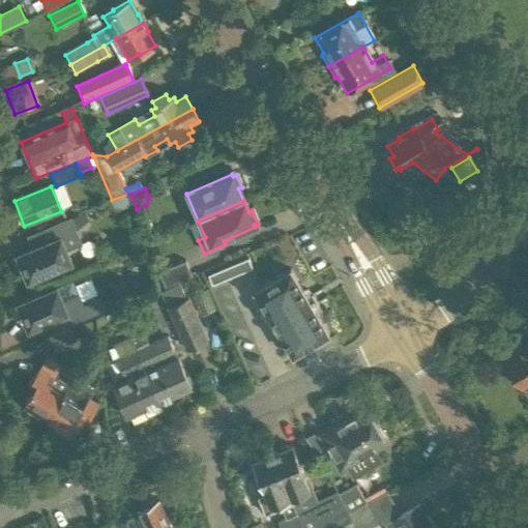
[(47,230),(52,241),(17,256),(20,263),(18,264),(23,276),(25,275),(27,282),(70,263),(65,252),(80,245),(75,232),(88,223),(84,214),(47,230)]
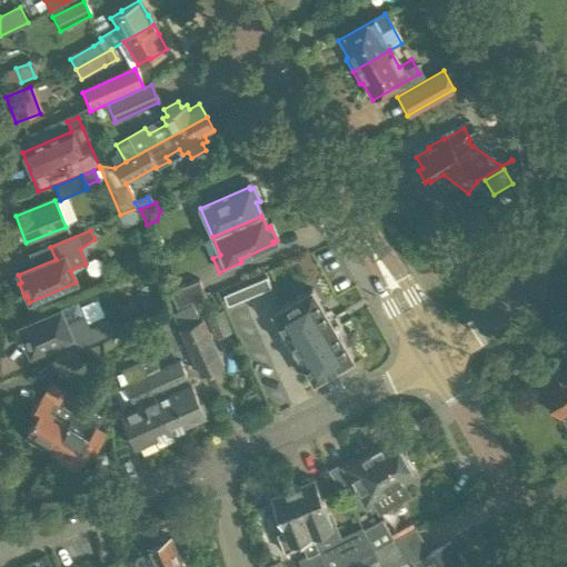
[(266,279),(222,297),(227,308),(269,289),(266,279)]
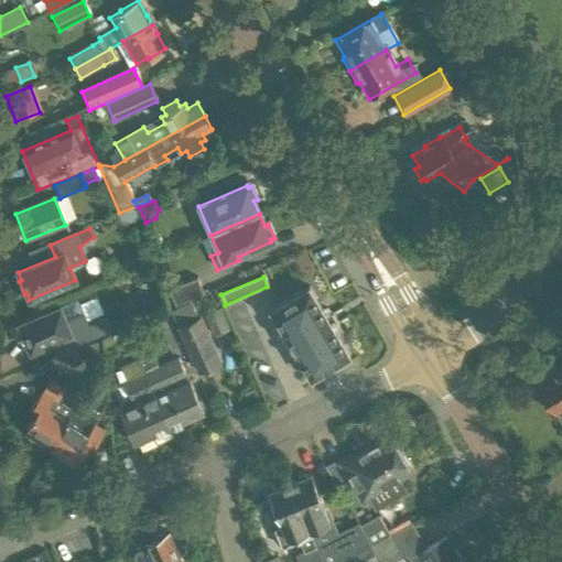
[(168,291),(174,307),(203,295),(196,279),(168,291)]
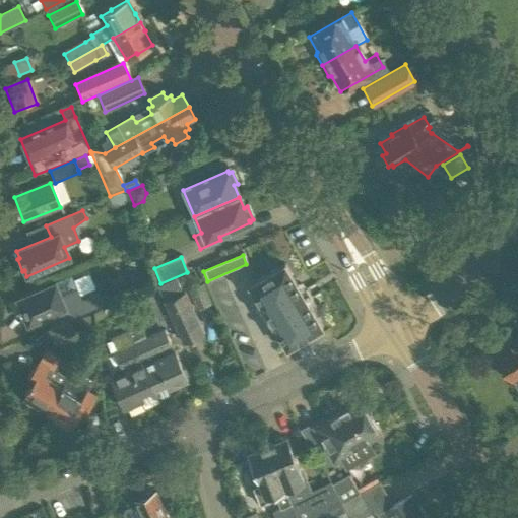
[(286,349),(321,329),(306,302),(311,299),(306,288),(300,293),(283,266),(249,286),(286,349)]
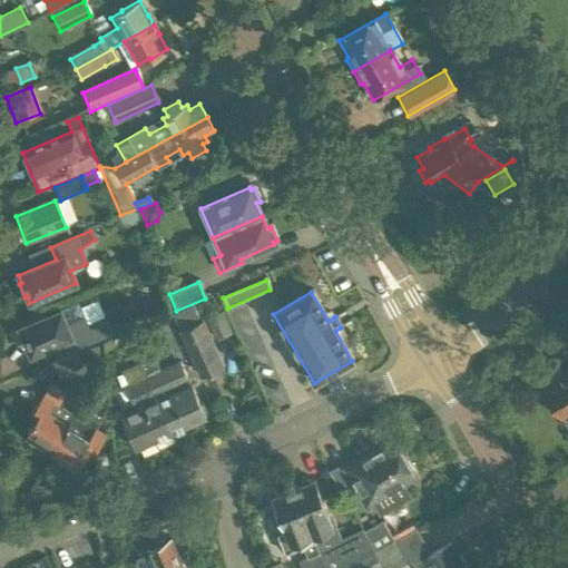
[(140,307),(150,316),(158,306),(148,299),(140,307)]
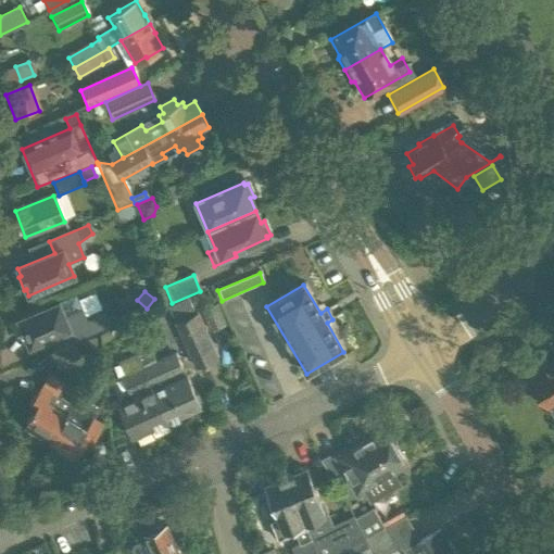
[(50,338),(54,350),(108,328),(103,315),(86,323),(80,312),(74,297),(59,303),(19,320),(24,334),(22,335),(26,344),(28,343),(29,347),(50,338)]
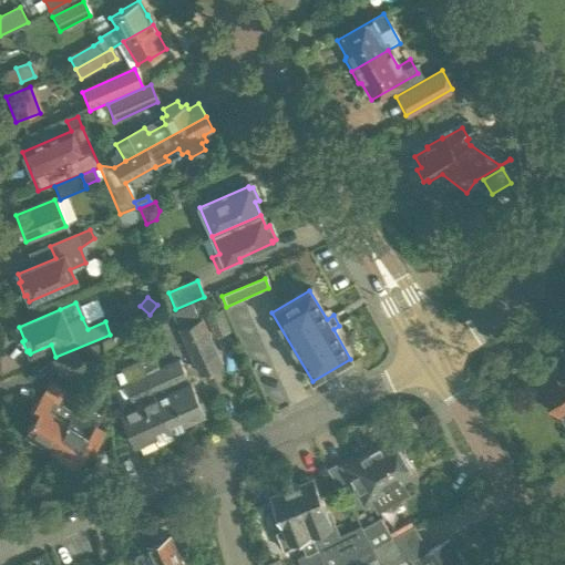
[(171,314),(199,376),(222,366),(201,319),(197,320),(191,305),(171,314)]
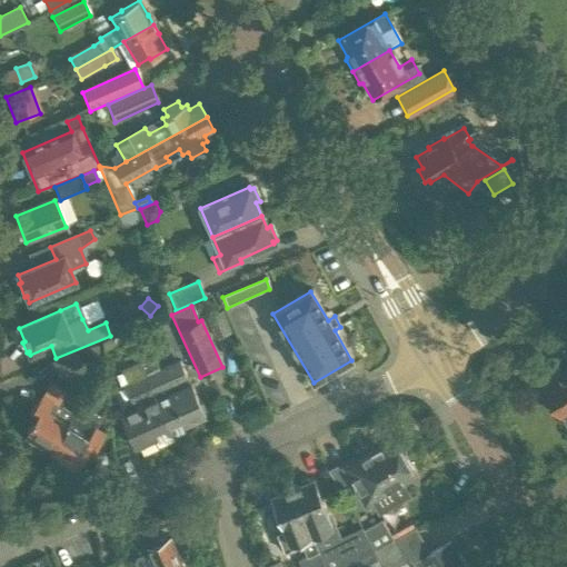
[(202,312),(215,341),(230,334),(218,306),(202,312)]
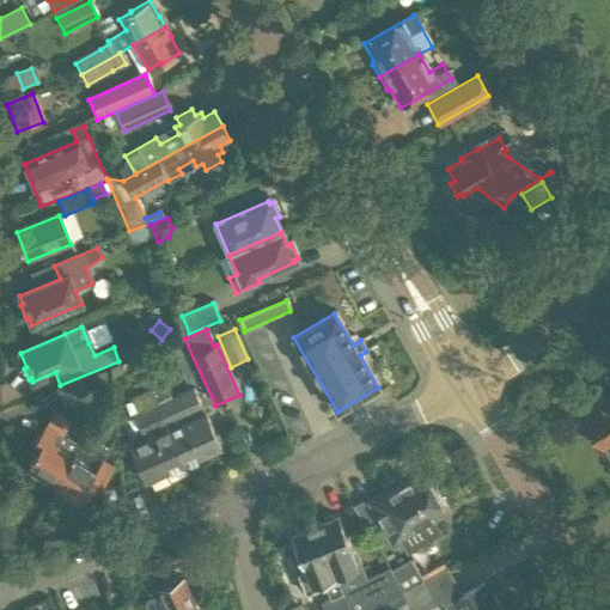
[(90,376),(92,389),(105,388),(104,373),(90,376)]
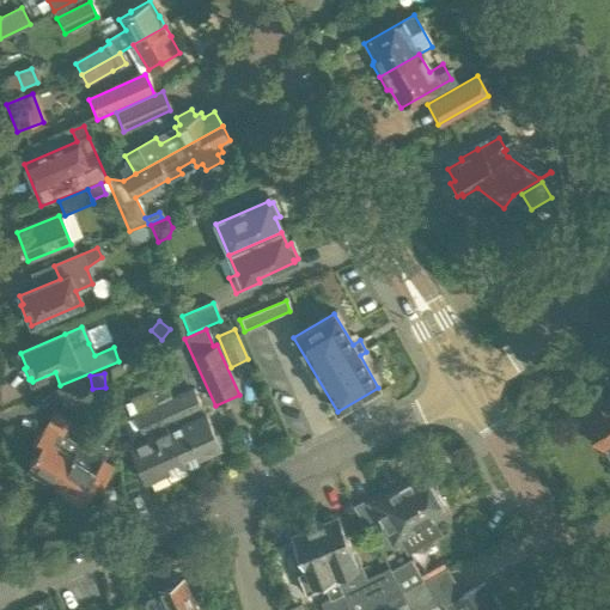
[(55,390),(62,406),(86,395),(79,379),(55,390)]
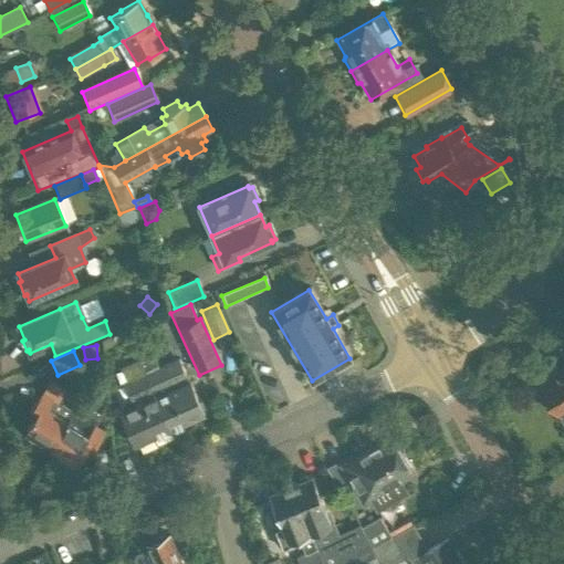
[(153,358),(139,364),(169,431),(204,417),(201,411),(204,410),(199,401),(197,403),(188,383),(174,389),(171,382),(185,376),(178,361),(158,369),(153,358)]
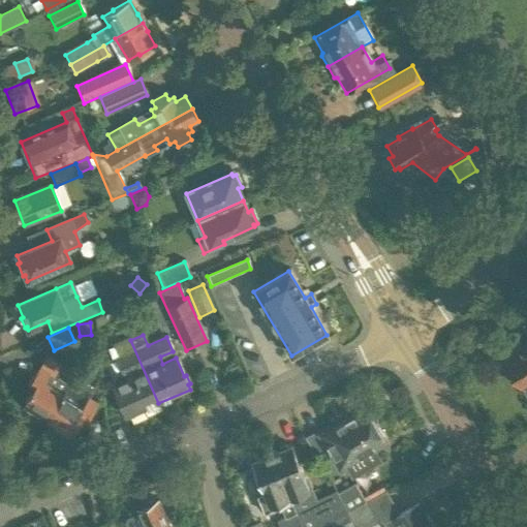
[(158,403),(130,340),(129,338),(113,345),(118,359),(115,360),(122,374),(130,370),(133,376),(113,385),(121,404),(118,405),(122,414),(124,413),(126,417),(158,403)]
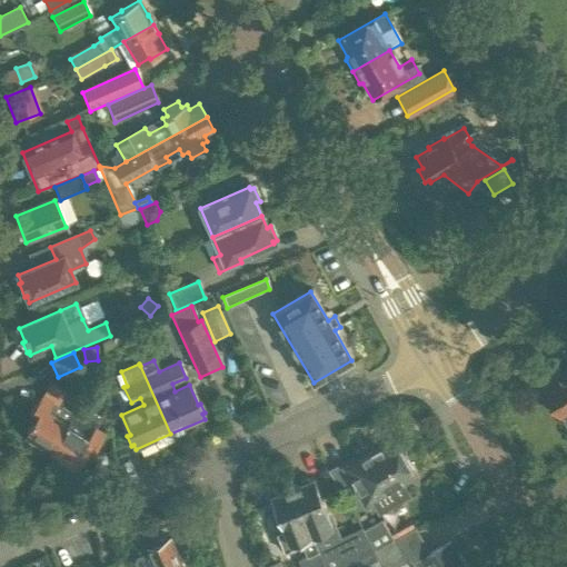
[(566,374),(563,377),(556,365),(536,377),(566,429),(566,428),(566,374)]
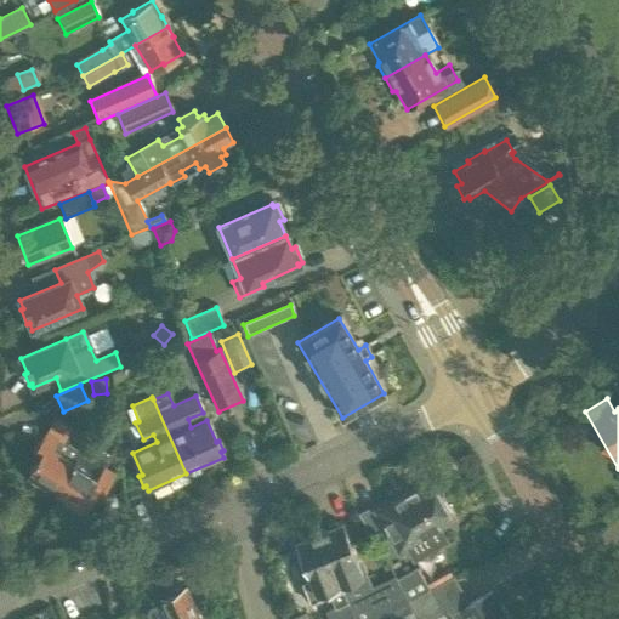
[(35,461),(26,476),(29,478),(30,483),(35,486),(40,486),(50,492),(52,497),(58,497),(68,503),(69,507),(74,511),(79,510),(83,512),(92,498),(97,501),(113,476),(102,469),(107,460),(84,446),(78,453),(60,442),(45,432),(29,458),(35,461)]
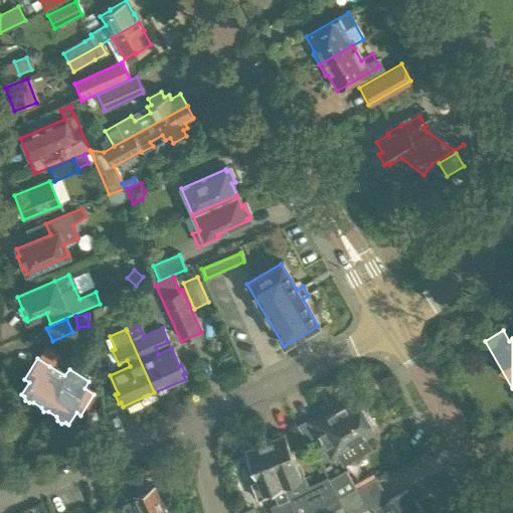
[(330,458),(334,456),(329,447),(338,441),(334,434),(365,414),(355,397),(310,423),(299,431),(313,457),(325,450),(330,458)]
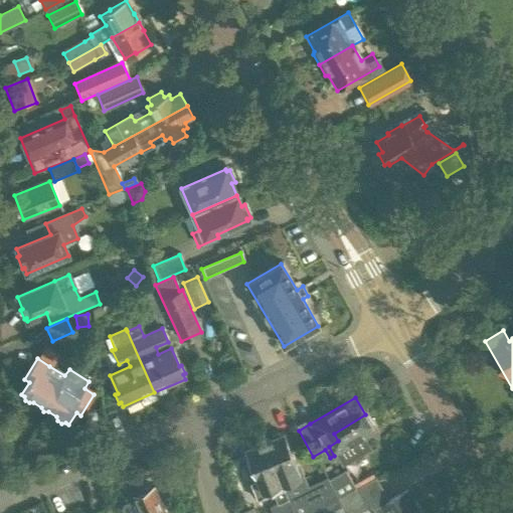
[(338,441),(329,447),(341,466),(369,450),(362,440),(375,432),(365,414),(334,434),(338,441)]
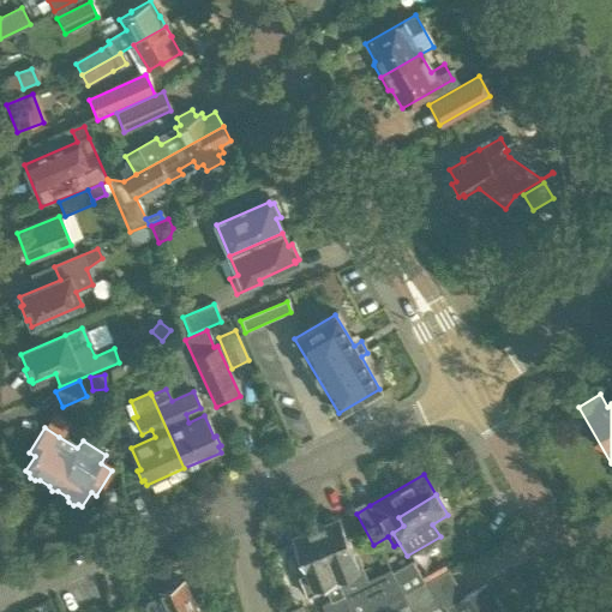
[(323,526),(316,529),(348,611),(369,611),(402,597),(389,575),(363,587),(337,520),(335,521),(331,519),(324,522),(323,526)]
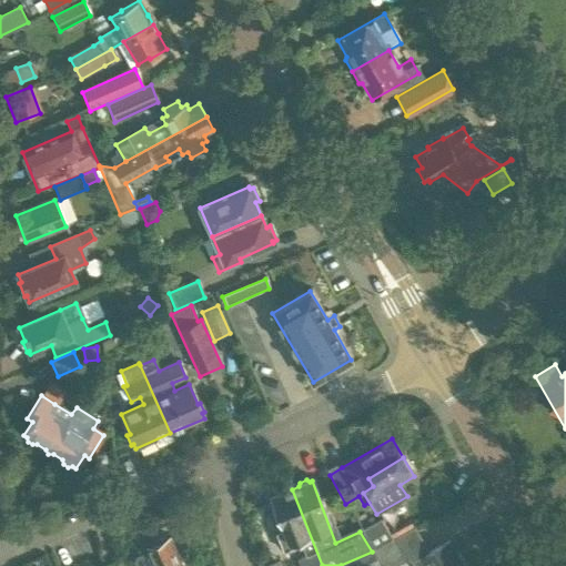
[(331,497),(337,493),(331,483),(324,486),(331,497)]
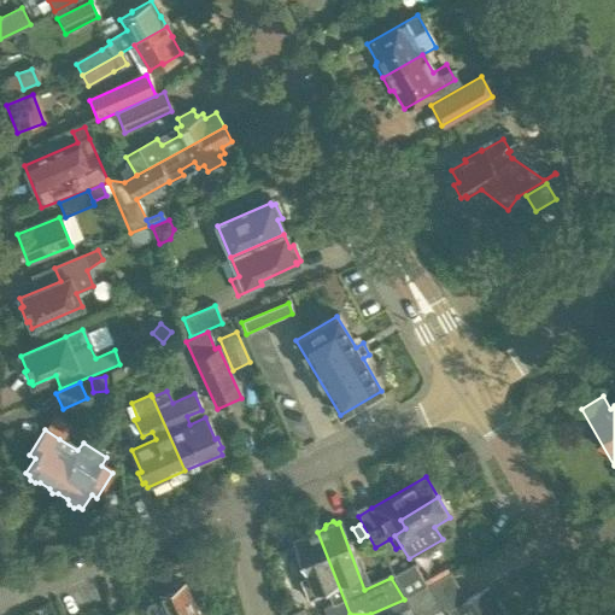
[(350,614),(317,532),(309,534),(305,533),(298,536),(297,539),(294,540),(299,556),(292,560),(308,601),(327,593),(332,605),(323,610),(324,614),(350,614)]
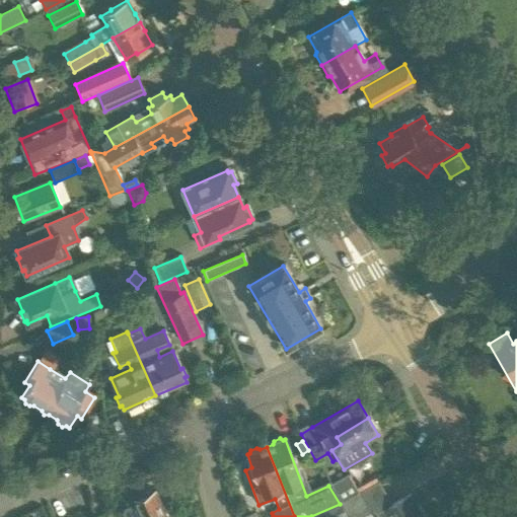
[(349,475),(333,485),(342,502),(358,493),(349,475)]
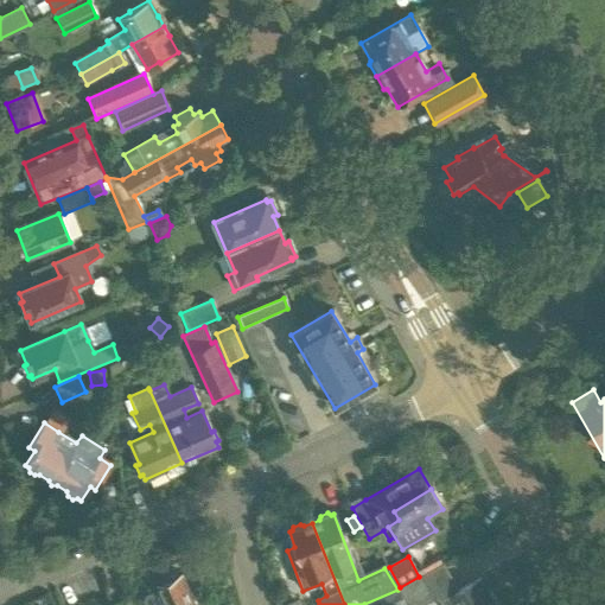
[(145,597),(144,604),(193,604),(182,577),(183,577),(183,575),(177,578),(173,575),(167,579),(166,583),(155,587),(155,588),(157,588),(158,591),(145,597)]
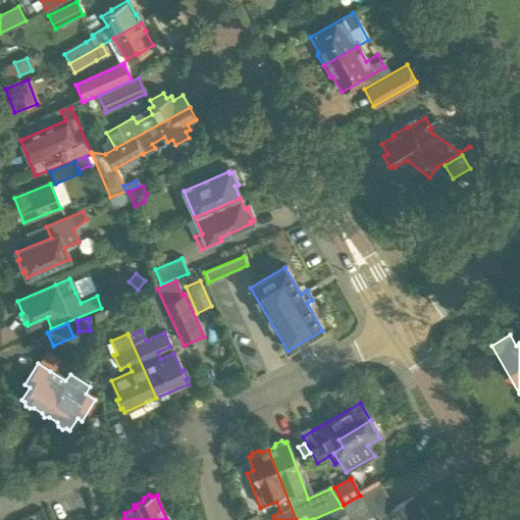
[(343,507),(350,519),(367,519),(374,516),(362,496),(343,507)]
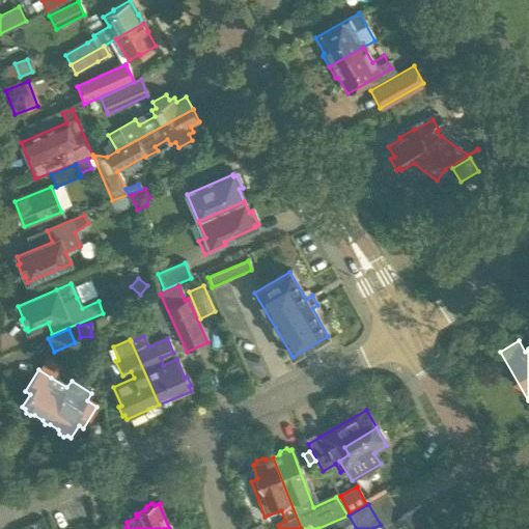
[(430,528),(418,507),(392,522),(395,528),(430,528)]
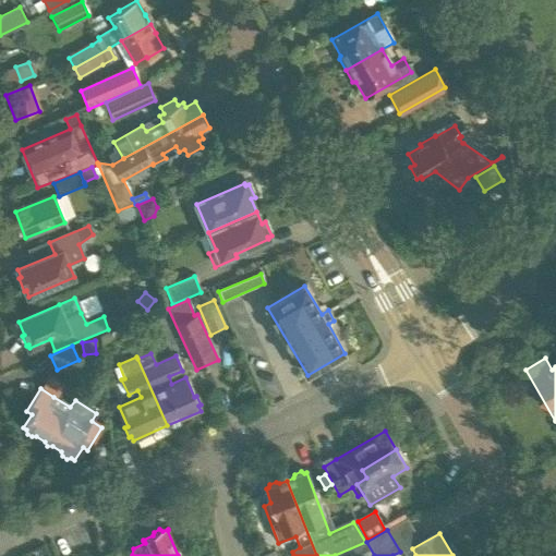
[(371,555),(365,542),(340,554),(340,555),(371,555)]
